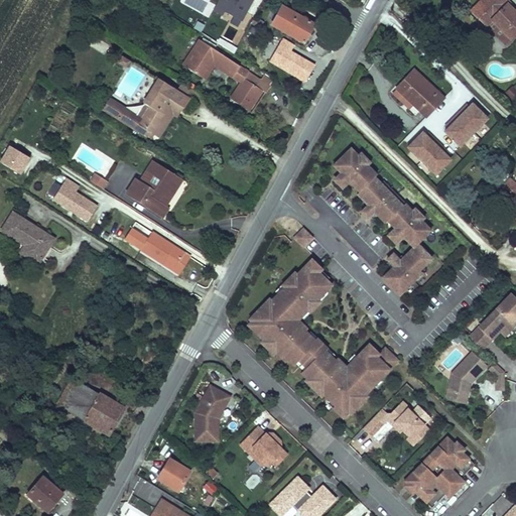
[(223,10),(240,19),(250,0),(216,0),(211,8),(221,14),(223,10)]
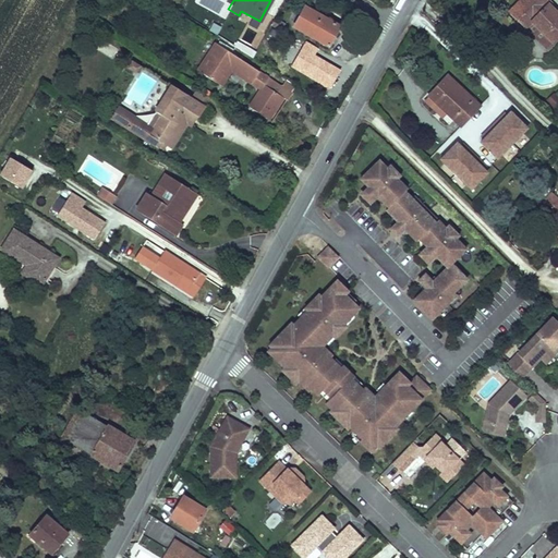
[(531,5),(524,0),(522,0),(511,12),(517,19),(531,5)]
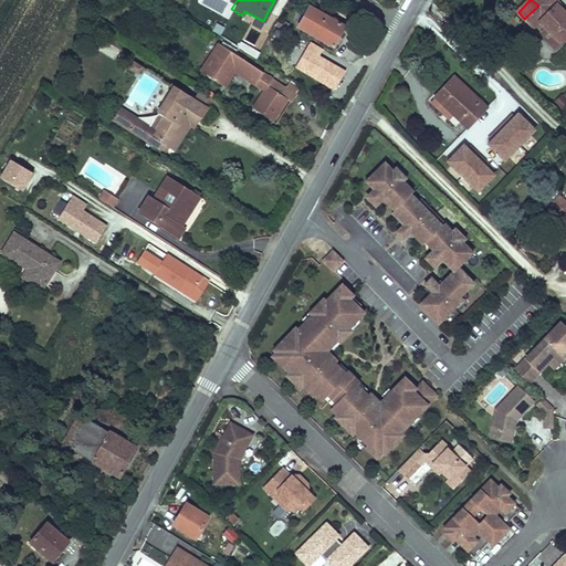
[(524,19),(554,49),(565,37),(565,12),(557,4),(561,1),(559,0),(532,0),(538,6),(524,19)]
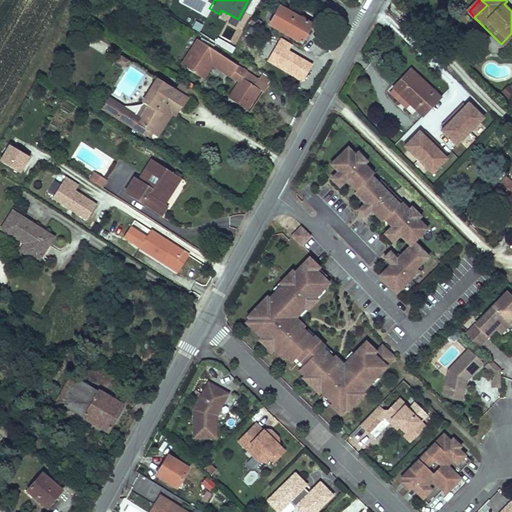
[(314,25),(281,5),(270,23),(303,43),(314,25)]
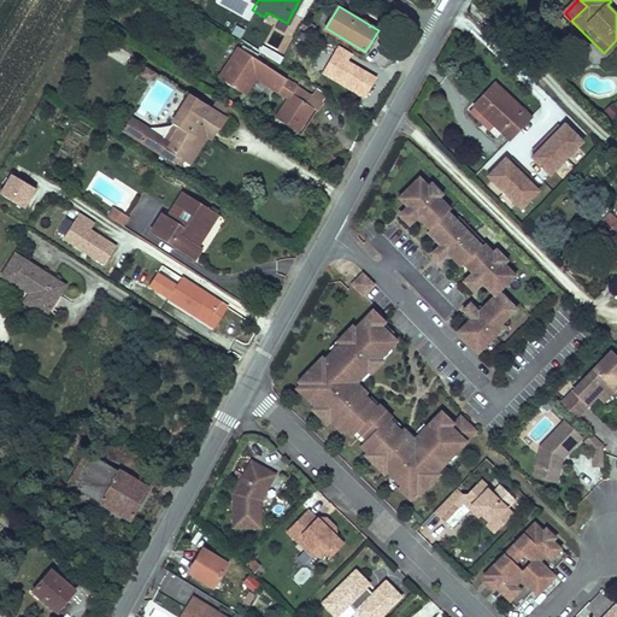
[(318,29),(304,19),(298,28),(312,37),(318,29)]
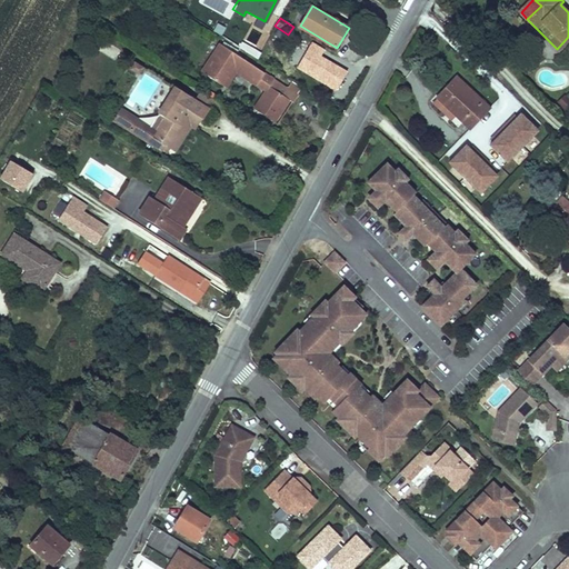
[(223,27),(212,22),(209,29),(219,35),(223,27)]
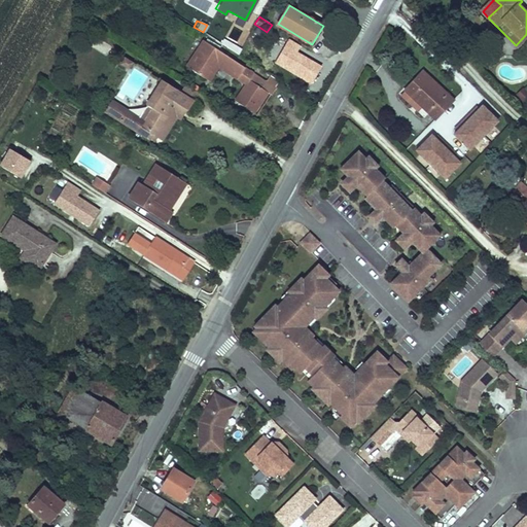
[(100,38),(94,47),(107,56),(112,46),(100,38)]
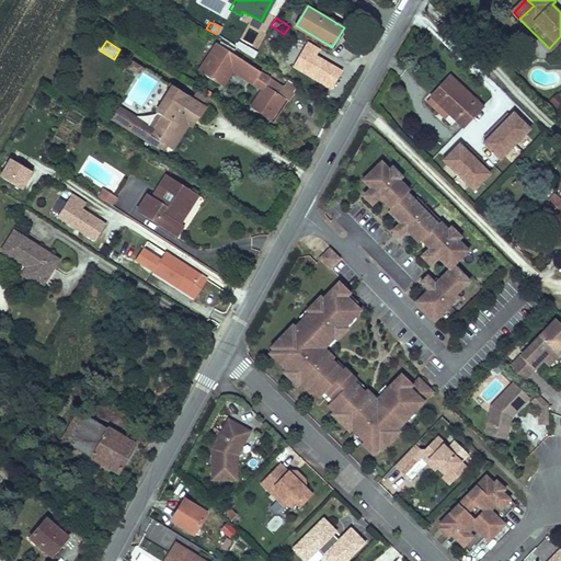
[(278,84),(218,46),(213,55),(204,67),(198,77),(217,89),(224,79),(228,82),(232,75),(258,91),(247,107),(265,119),(281,96),(285,100),(288,102),(293,94),(289,91),(294,86),(283,78),(278,84)]
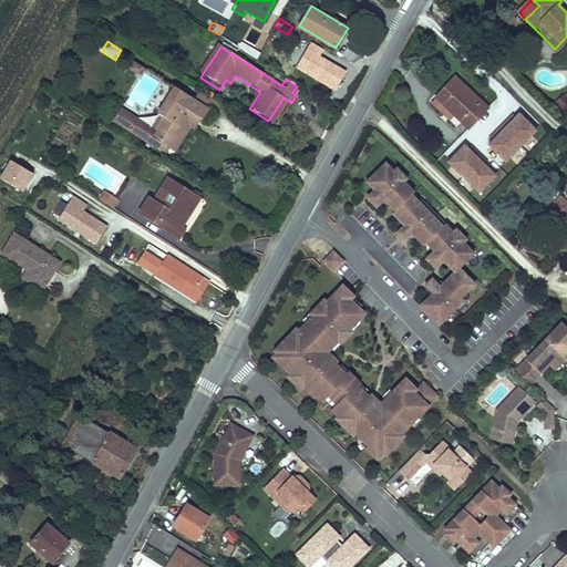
[(206,68),(215,55),(213,54),(204,66),(206,68)]
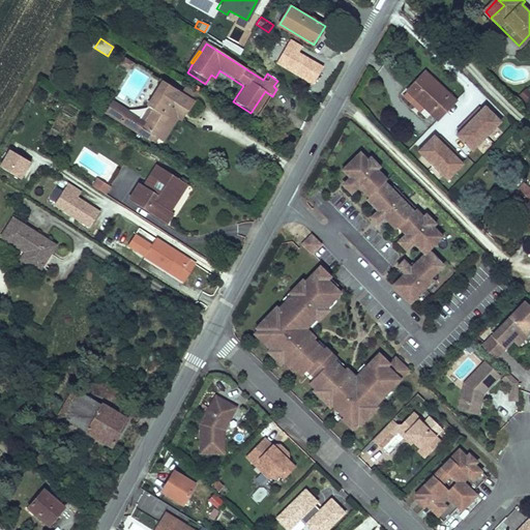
[(125,56),(120,63),(129,69),(135,62),(125,56)]
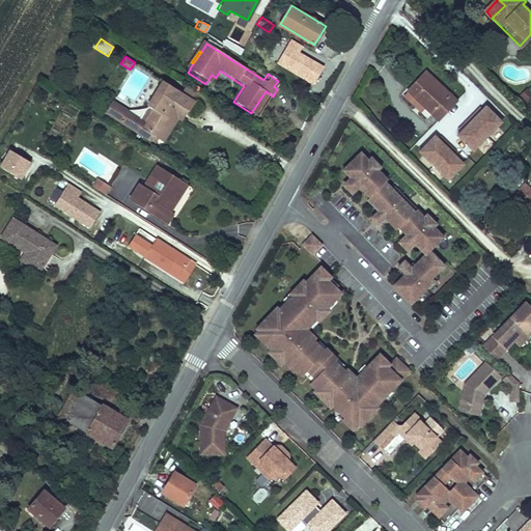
[(427,72),(410,91),(426,107),(441,120),(443,118),(459,102),(427,72)]
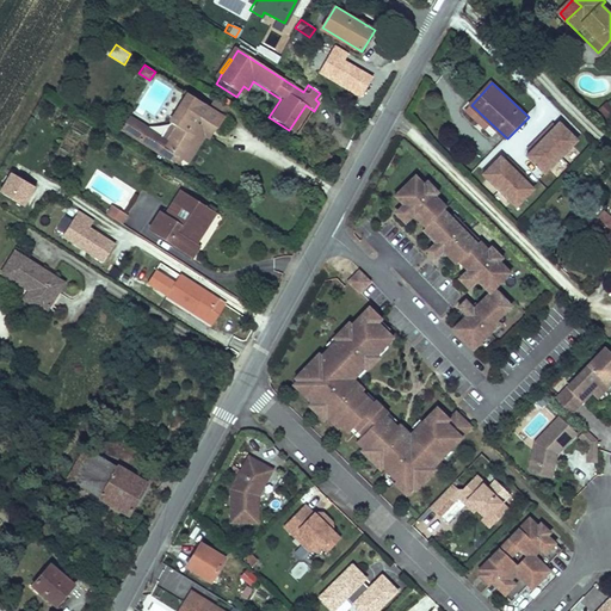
[(244,86),(236,97),(241,99),(248,90),(244,86)]
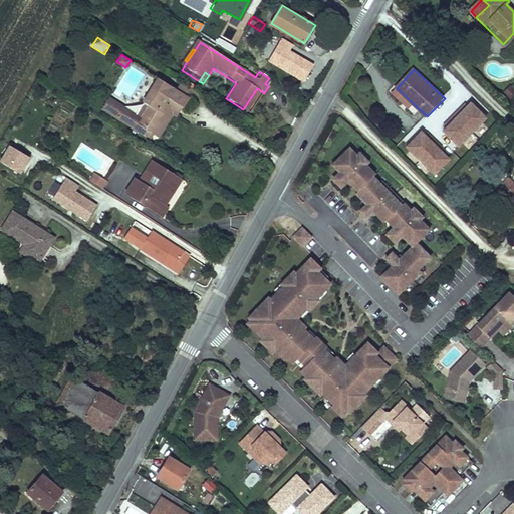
[(143,113),(140,118),(109,99),(102,108),(147,137),(150,132),(154,135),(165,115),(163,113),(171,101),(182,108),(189,98),(158,78),(138,110),(143,113)]
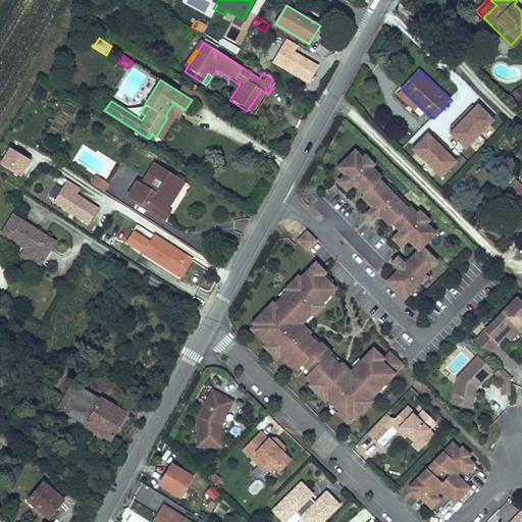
[(247,111),(252,114),(265,93),(261,90),(247,111)]
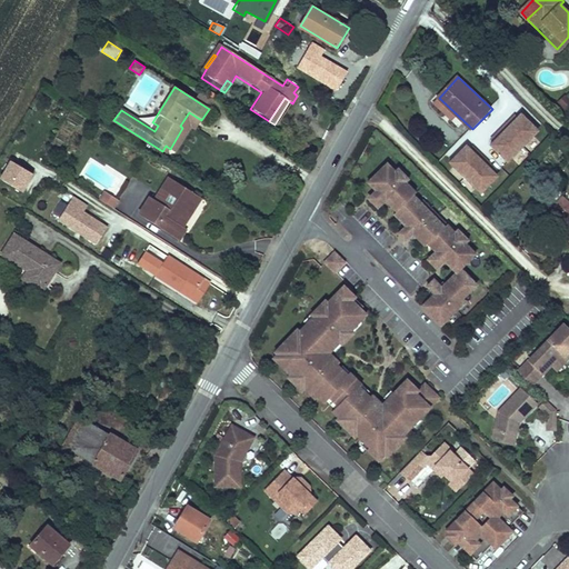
[(457,115),(439,98),(435,102),(452,120),(457,115)]
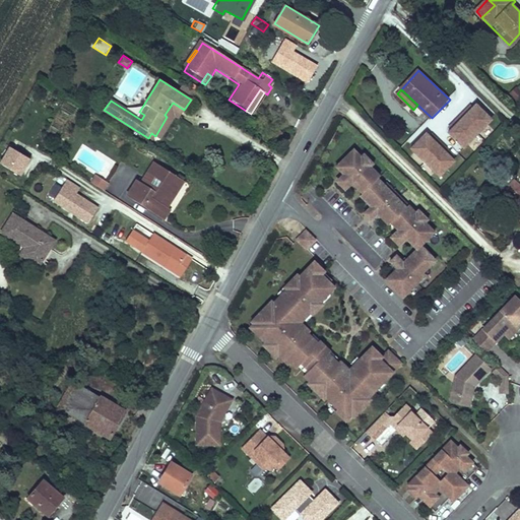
[(180,118),(184,110),(173,103),(165,115),(167,117),(155,136),(159,139),(175,115),(180,118)]
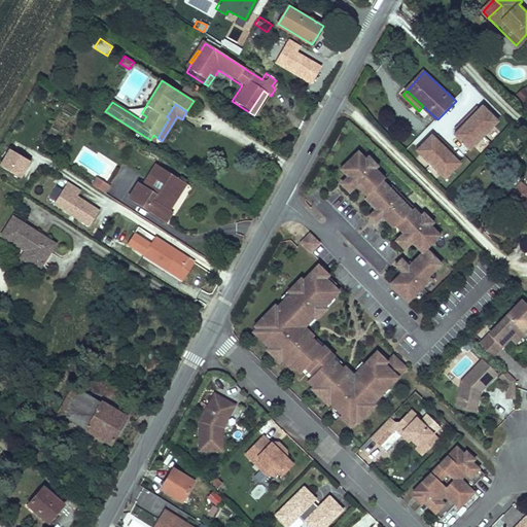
[(471,150),(499,120),(483,106),(480,109),(476,114),(472,112),(461,125),(463,127),(459,132),(456,136),(471,150)]
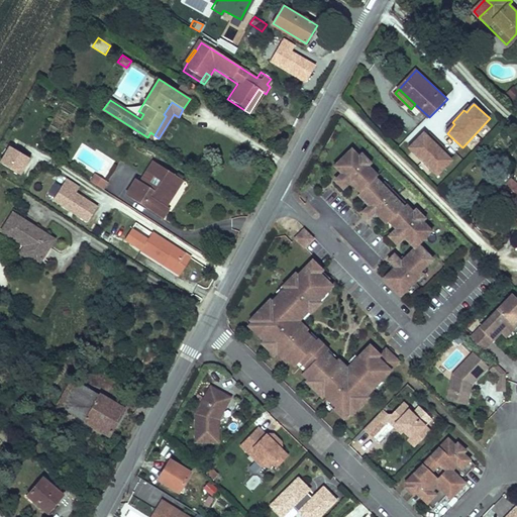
[(450,157),(445,152),(447,149),(435,138),(433,140),(427,135),(424,133),(410,148),(438,176),(453,160),(450,157)]
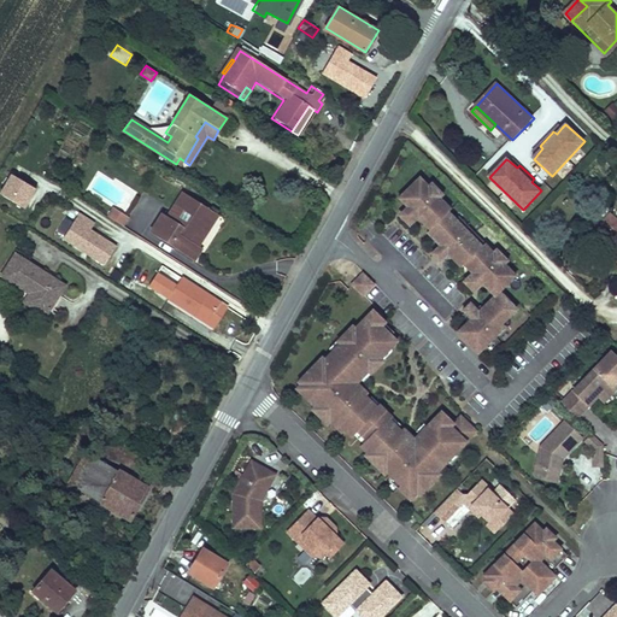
[(9,172),(0,189),(0,194),(25,207),(36,186),(9,172)]
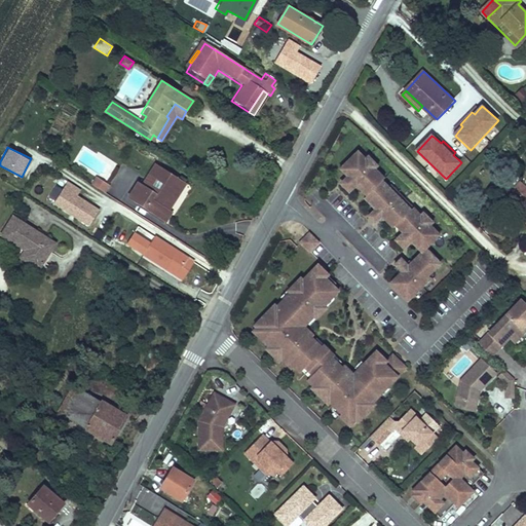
[(368,159),(361,152),(342,170),(350,177),(351,176),(359,185),(359,186),(369,196),(367,198),(377,210),(378,209),(385,217),(384,218),(395,228),(398,226),(405,234),(406,233),(414,241),(413,242),(423,253),(412,263),(413,264),(403,274),(403,273),(391,284),(409,301),(424,287),(421,284),(429,276),(442,264),(427,249),(441,235),(433,226),(422,216),(401,193),(399,195),(390,187),(384,181),(386,179),(378,170),(368,159)]
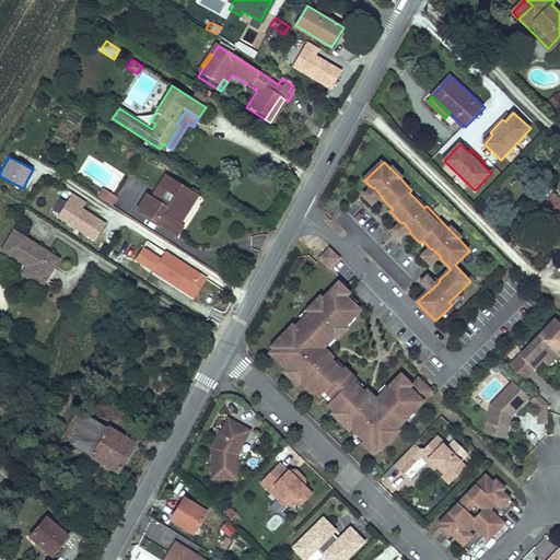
[(136,184),(124,203),(175,235),(183,223),(179,220),(171,216),(189,186),(154,164),(140,187),(136,184)]
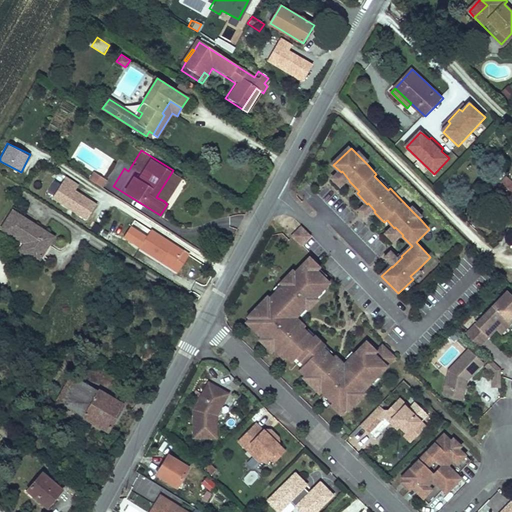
[(370,162),(360,152),(358,155),(368,165),(370,162)]
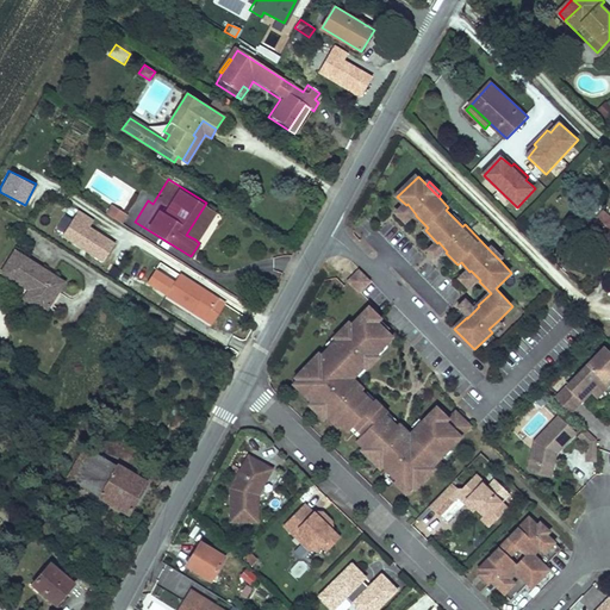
[(104,190),(98,199),(112,207),(117,199),(104,190)]
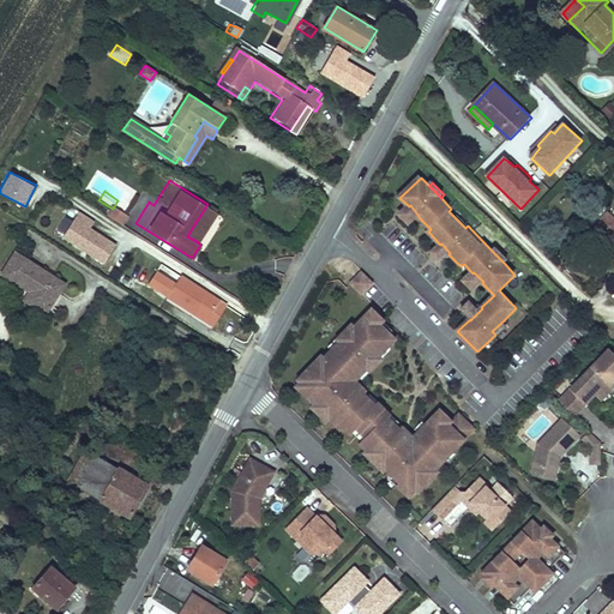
[(216,210),(208,204),(187,236),(197,241),(216,210)]
